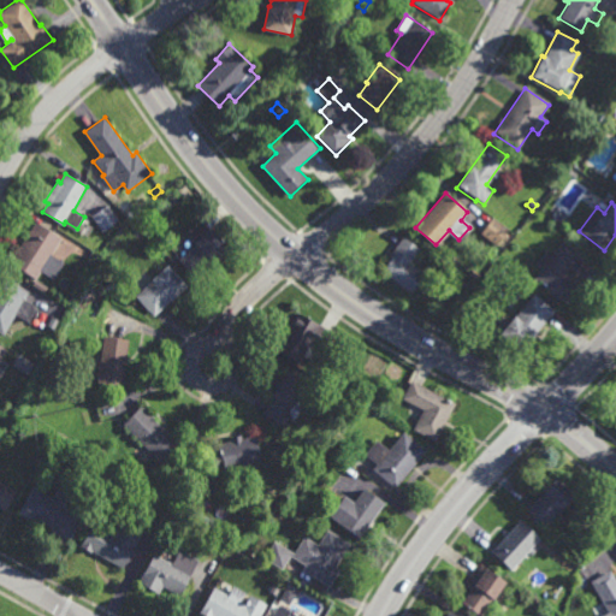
[(104,232),(93,214),(110,203),(120,221),(104,232)]
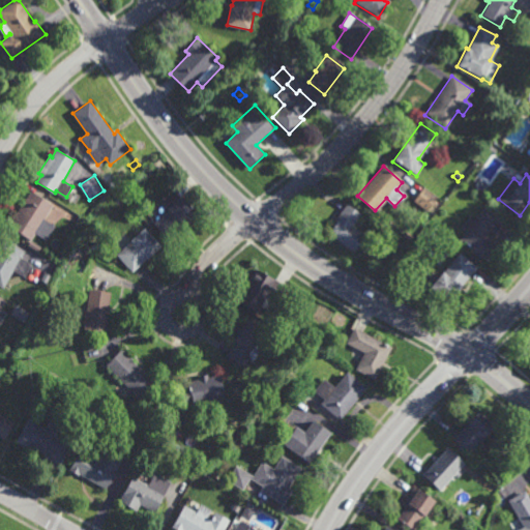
[(427,209),(414,200),(422,187),(435,197),(427,209)]
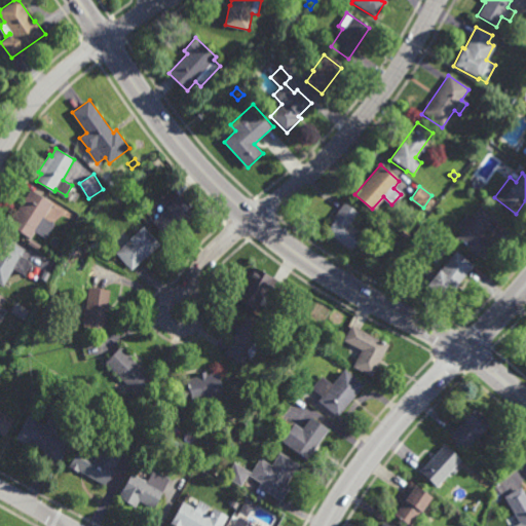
[(45,236),(34,230),(30,235),(8,222),(30,187),(51,200),(43,216),(53,222),(45,236)]
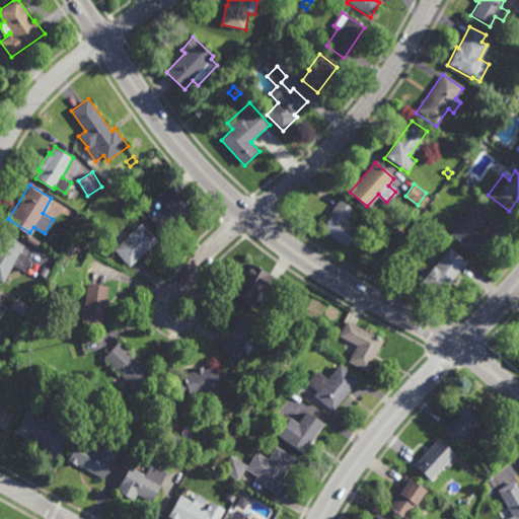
[(176,194),(178,193),(194,210),(180,222),(178,220),(164,233),(151,217),(167,203),(159,194),(168,186),(176,194)]
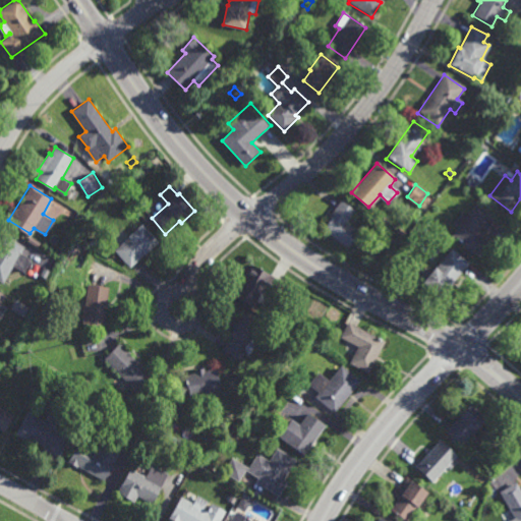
[(346,247),(320,227),(342,199),(355,210),(346,220),(359,230),(346,247)]
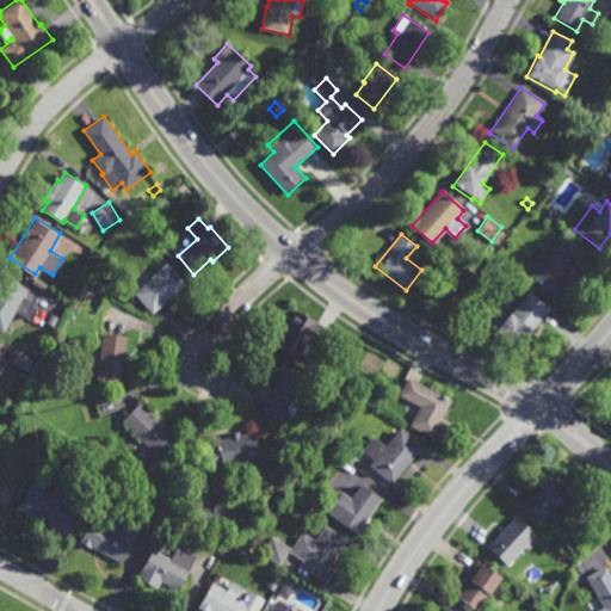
[(561,266),(578,281),(561,300),(529,273),(536,265),(530,260),(542,246),(547,250),(557,238),(573,250),(561,266)]
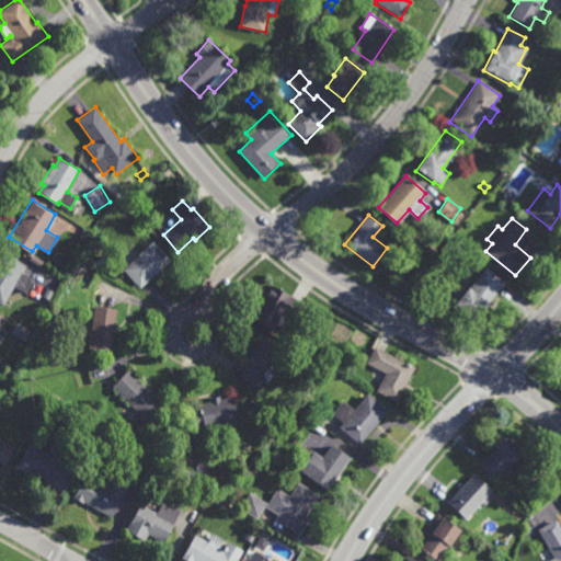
[(139,286),(123,267),(138,253),(153,239),(171,259),(139,286)]
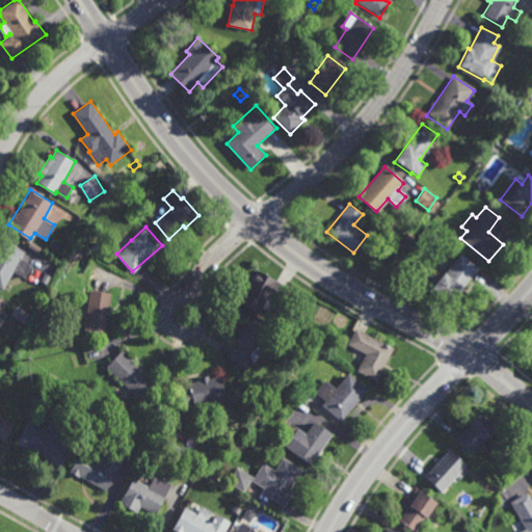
[(410,242),(404,236),(407,232),(414,237),(410,242)]
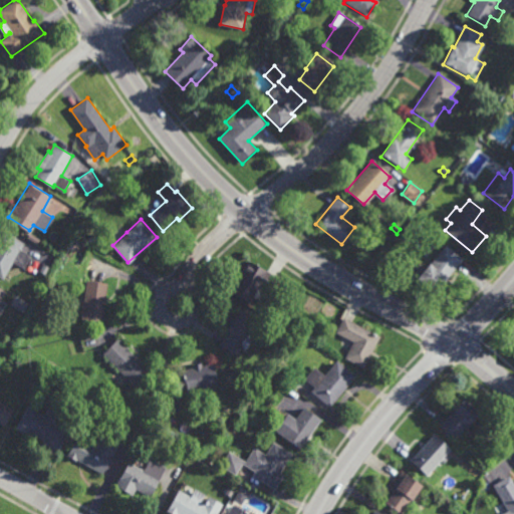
[(23,267),(12,261),(2,277),(0,275),(0,231),(1,230),(23,242),(19,248),(30,254),(23,267)]
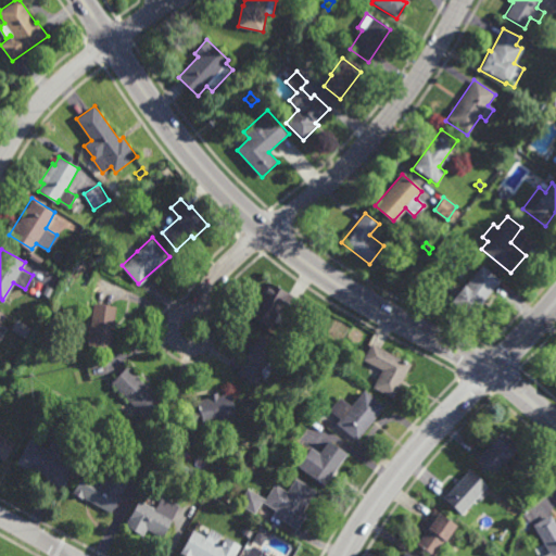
[(104,268),(95,257),(103,250),(113,261),(104,268)]
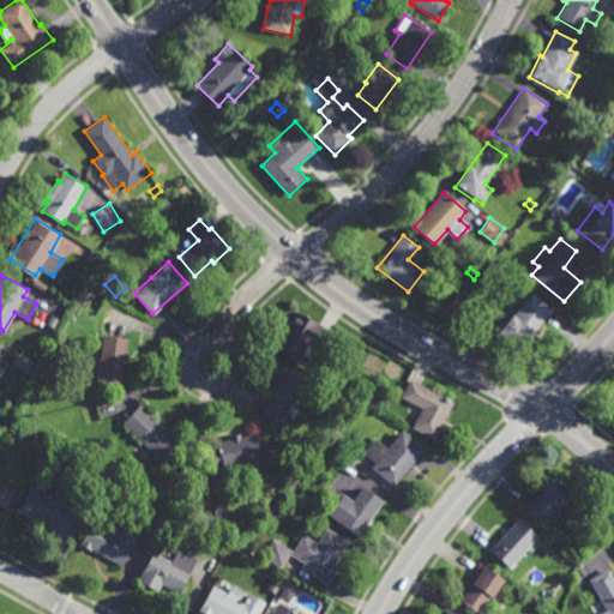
[(519,349),(497,331),(512,312),(513,313),(531,292),(552,308),(519,349)]
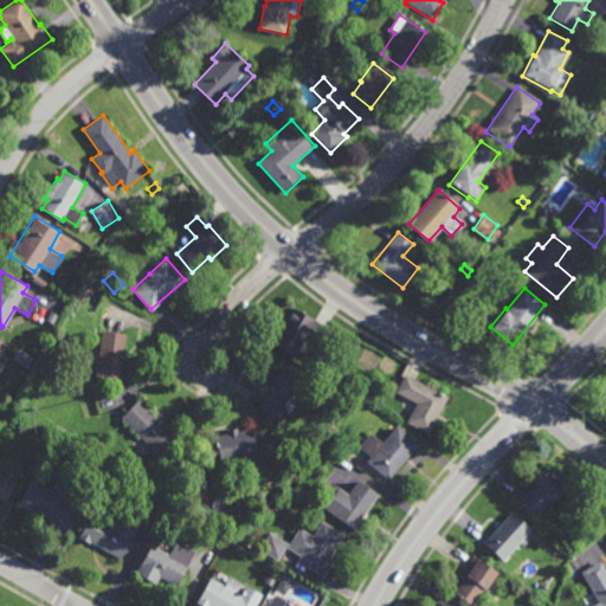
[(317,343),(314,342),(307,354),(297,348),(294,355),(270,342),(291,304),(327,324),(317,343)]
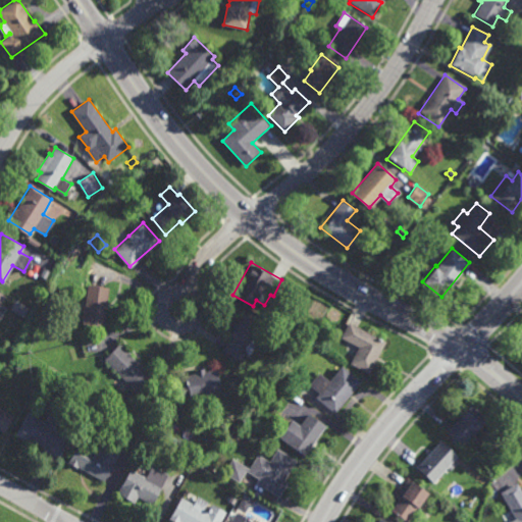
[(103,325),(82,323),(87,282),(109,285),(103,325)]
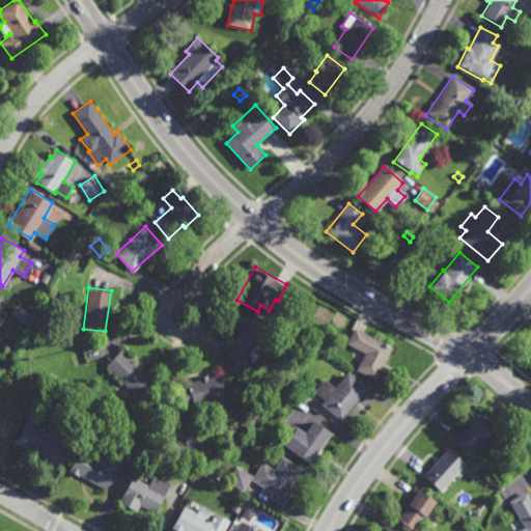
[(252,362),(250,361),(246,368),(224,356),(232,341),(231,340),(245,316),(264,328),(256,341),(262,345),(252,362)]
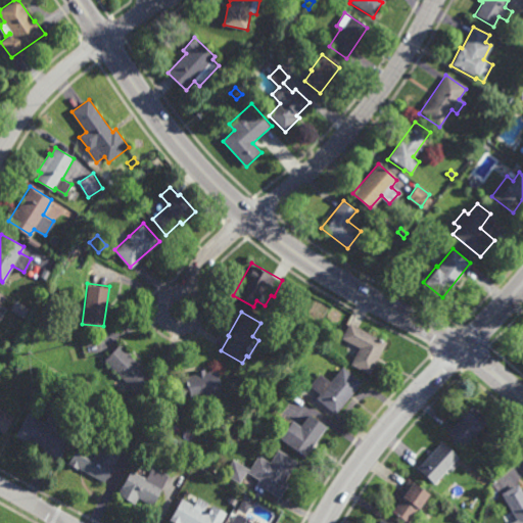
[(326,327),(320,324),(323,319),(328,322),(326,327)]
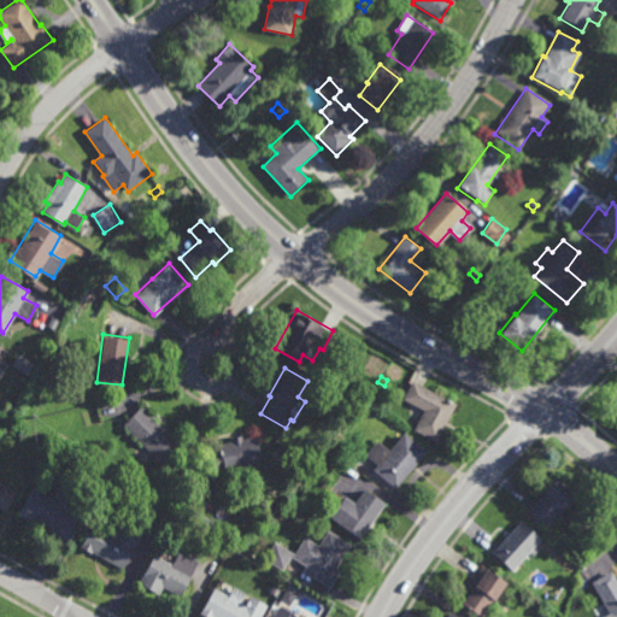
[(436,441),(413,429),(424,409),(403,398),(412,380),(456,403),(436,441)]
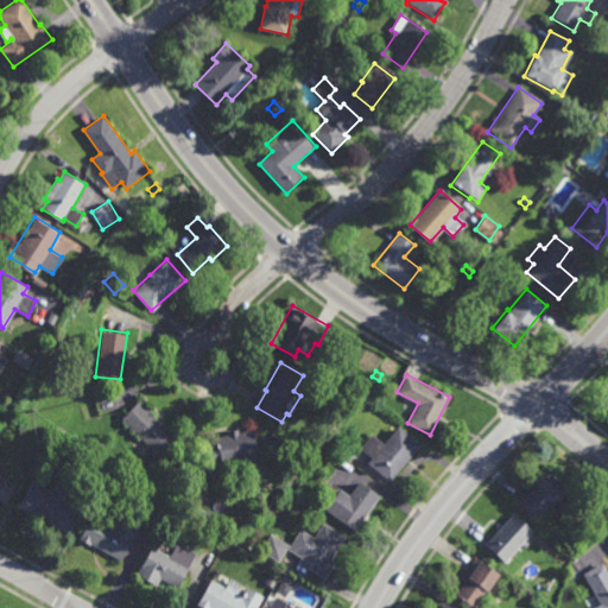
[(160,458),(120,417),(139,398),(181,439),(160,458)]
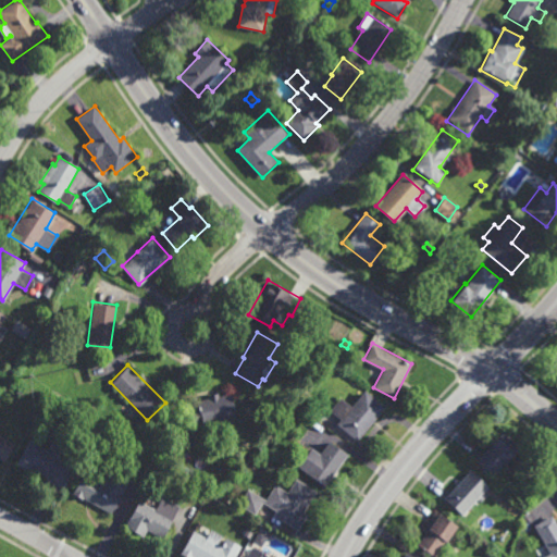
[(357,440),(336,422),(339,418),(329,409),(341,396),(351,405),(363,390),(384,406),(357,440)]
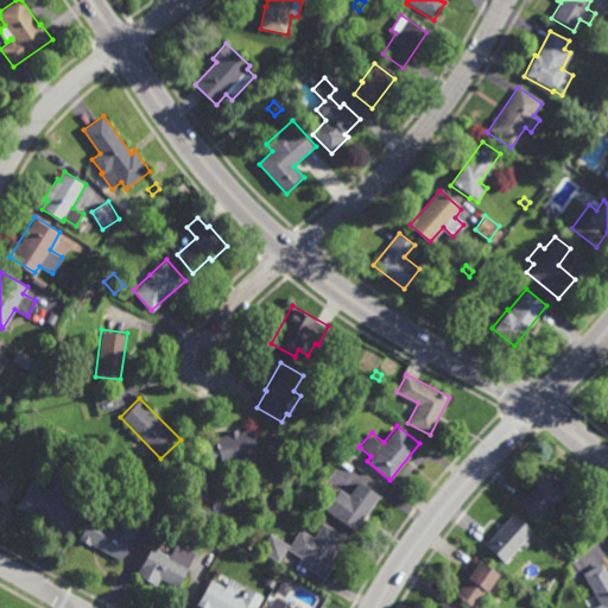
[(236,431),(249,428),(254,454),(204,464),(200,443),(213,441),(211,436),(225,434),(223,429),(235,426),(236,431)]
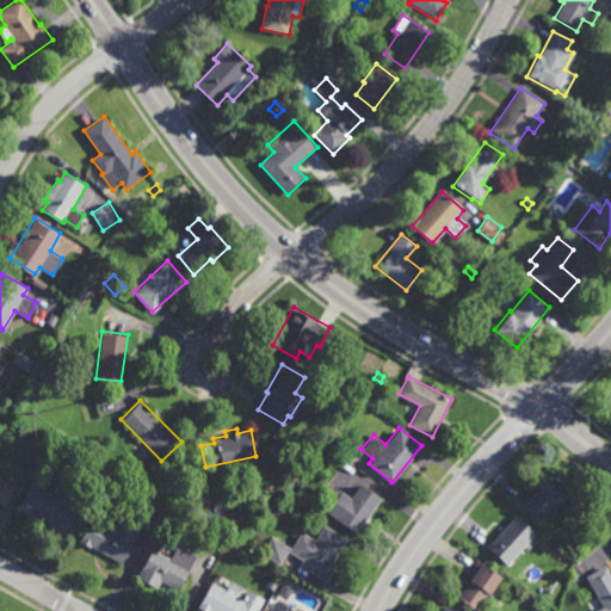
[(306,474),(297,468),(303,462),(310,467),(306,474)]
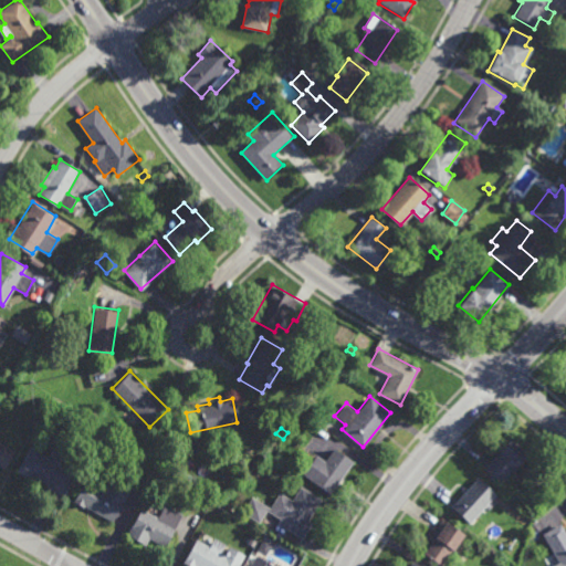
[(501,484),(482,468),(510,437),(527,453),(516,465),(517,467),(501,484)]
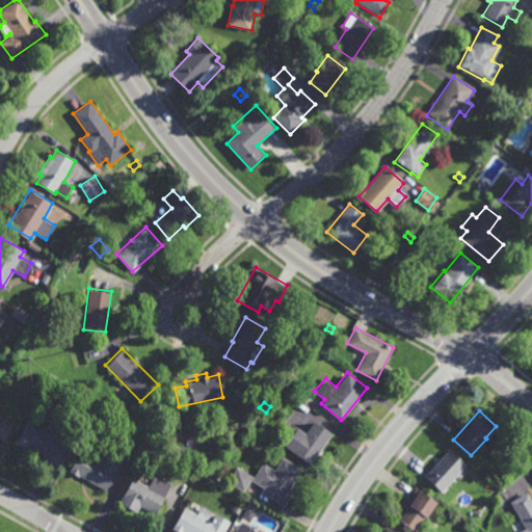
[(0,414),(16,422),(4,441),(0,437),(0,414)]
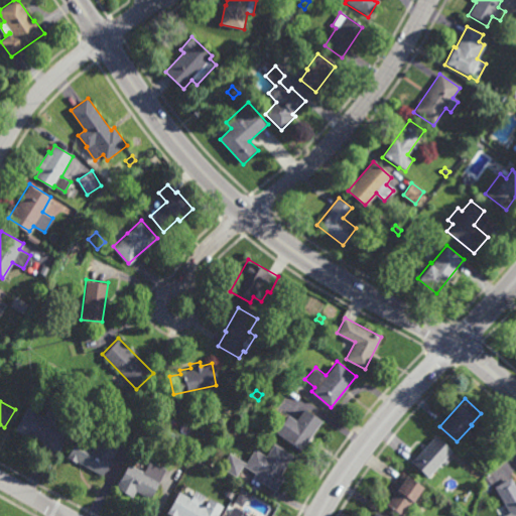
[(58,424),(70,430),(58,453),(42,443),(43,441),(27,432),(26,434),(16,429),(27,407),(44,416),(52,401),(67,409),(58,424)]
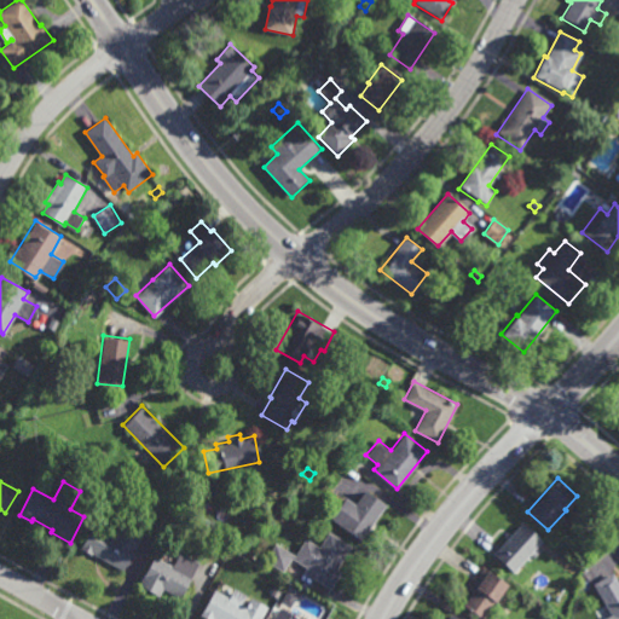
[(359,539),(329,518),(343,497),(354,503),(364,489),(385,503),(359,539)]
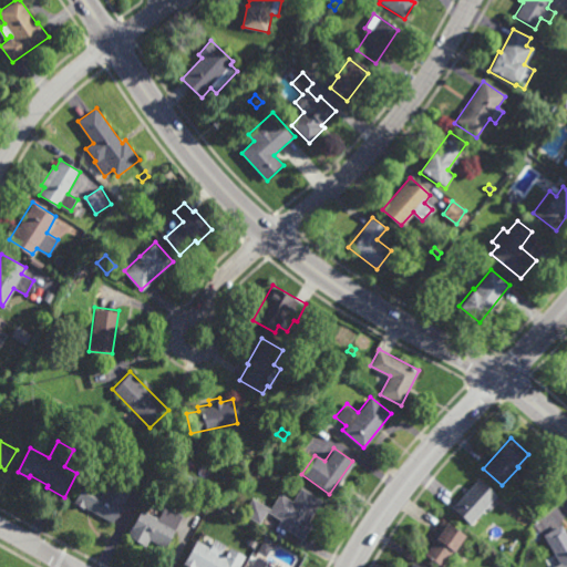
[(488,511),(485,507),(471,524),(452,506),(477,477),(496,494),(490,502),(493,506),(488,511)]
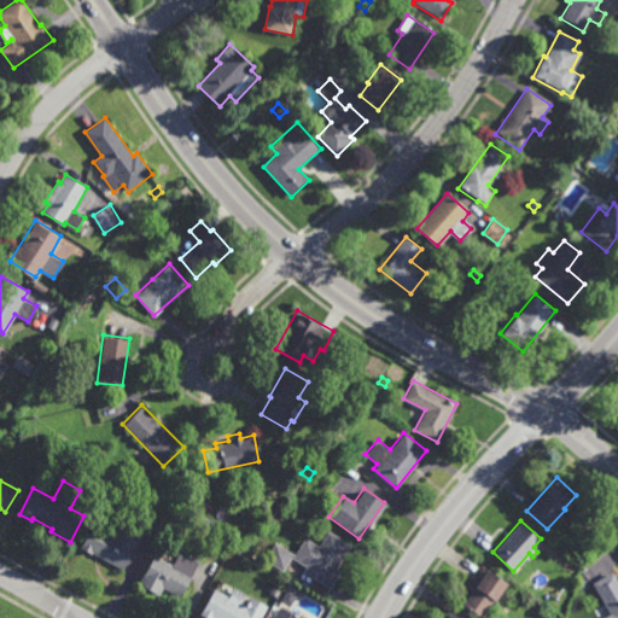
[(123,570),(92,552),(91,553),(80,548),(93,524),(116,536),(124,522),(144,532),(123,570)]
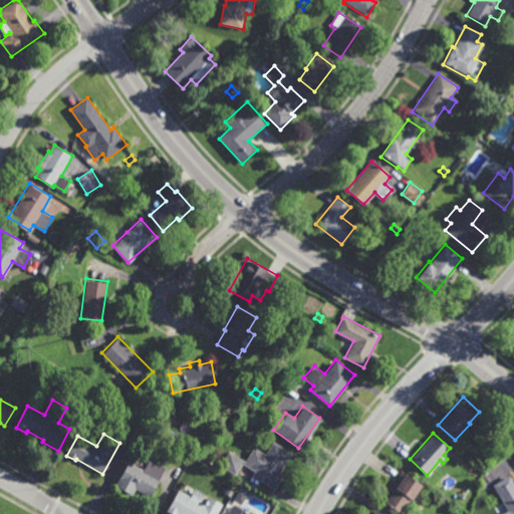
[(278,472),(282,474),(273,489),(251,475),(253,471),(241,463),(233,474),(217,464),(227,450),(243,461),(252,447),(264,454),(272,441),(290,453),(278,472)]
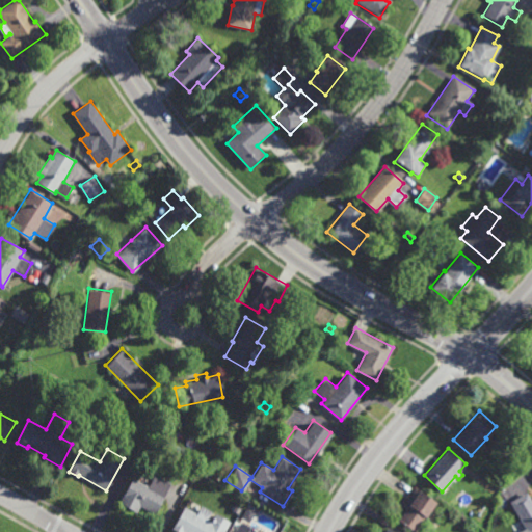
[(155,513),(140,505),(136,512),(118,503),(132,478),(148,486),(155,474),(171,483),(155,513)]
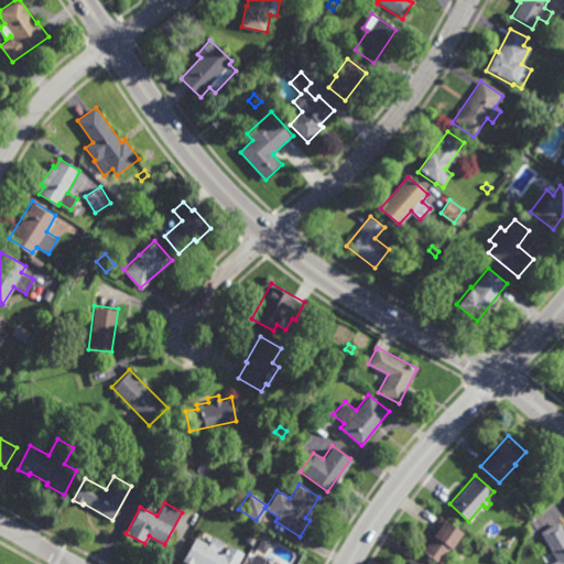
[(452,548),(449,546),(438,563),(421,551),(430,539),(426,537),(440,516),(463,532),(452,548)]
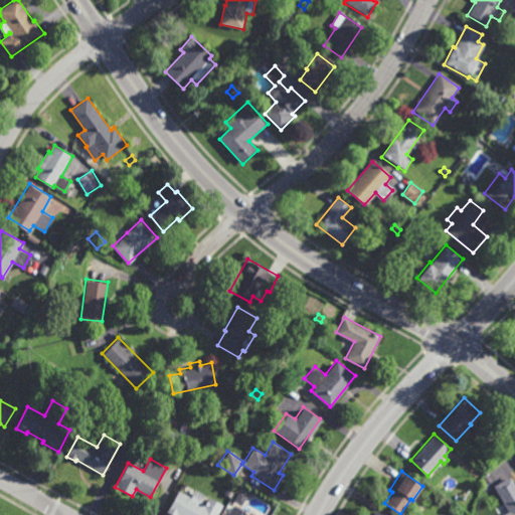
[(514,484),(514,514),(510,514),(494,486),(510,476),(514,484)]
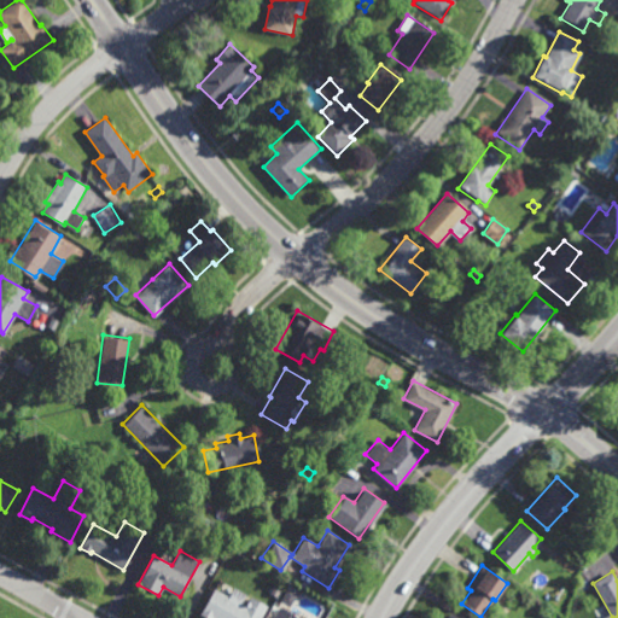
[(238,604),(243,606),(248,596),(264,606),(257,617),(204,617),(196,613),(211,587),(226,595),(231,587),(244,594),(238,604)]
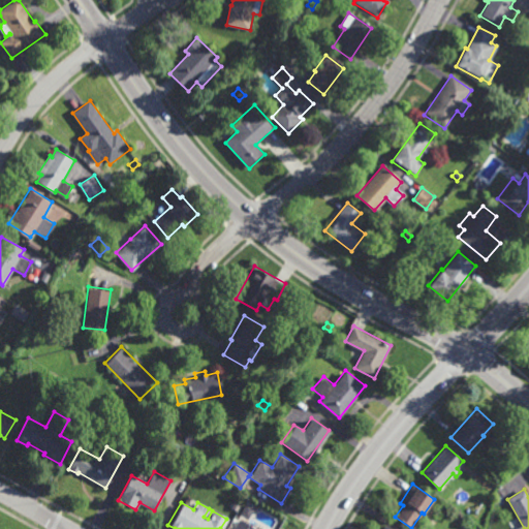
[(230,528),(238,518),(256,528),(230,528)]
